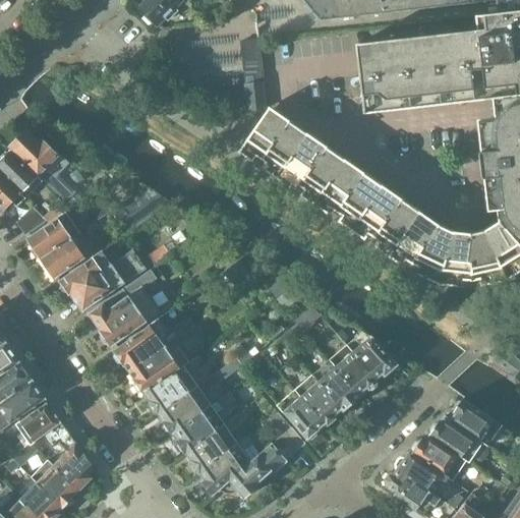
[(143,0),(137,6),(145,13),(143,14),(152,22),(153,21),(156,24),(164,16),(168,20),(178,10),(176,9),(184,0),(143,0)]
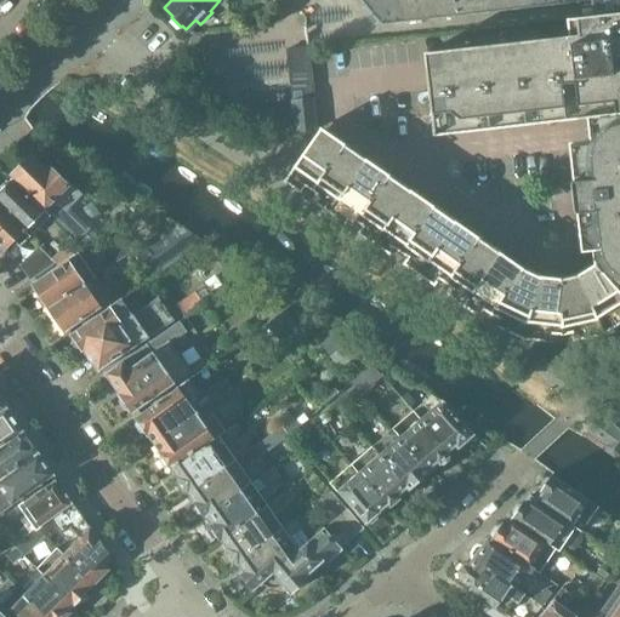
[(365,0),(364,1),(382,23),(384,23),(568,1),(568,0),(592,0),(595,13),(619,10),(619,0),(365,0)]
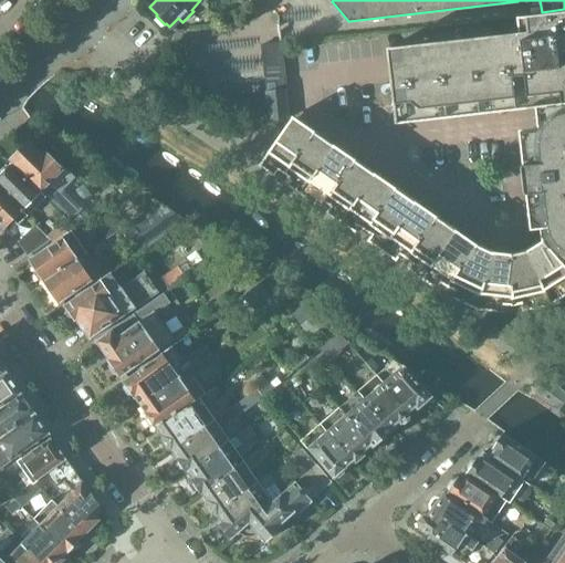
[(534,106),(564,102),(564,10),(515,16),(518,32),(386,47),(395,122),(534,106)]
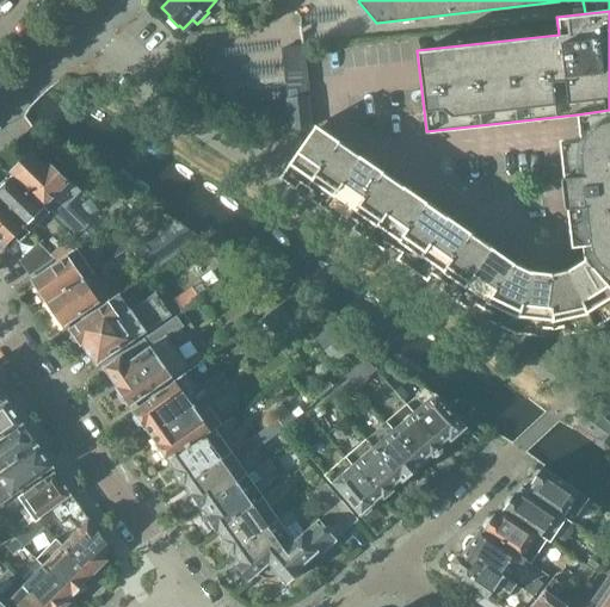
[(287,97),(290,129),(310,127),(307,94),(287,97)]
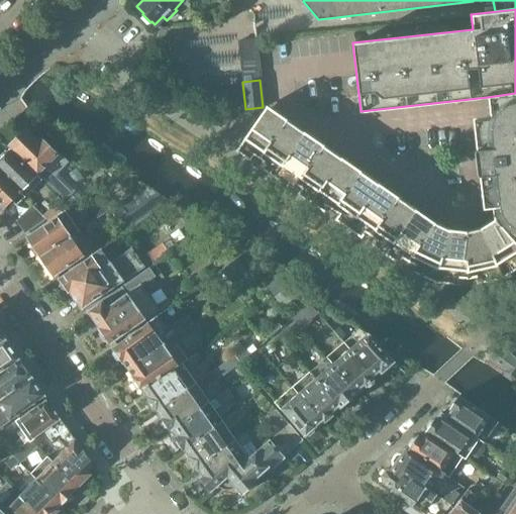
[(515,93),(488,97),(490,115),(473,117),(476,149),(474,149),(477,177),(479,177),(483,208),(492,207),(494,218),(515,243),(515,93)]
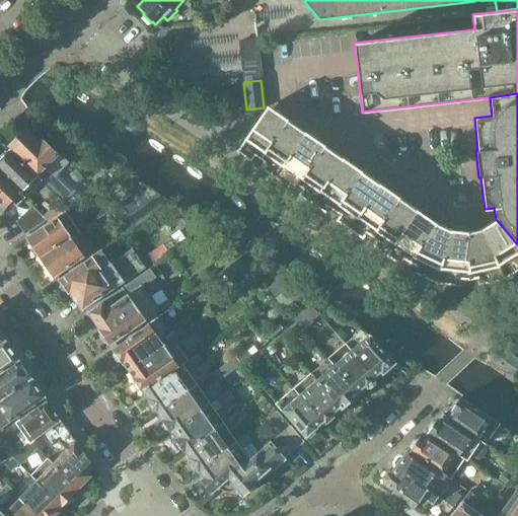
[(260,157),(287,118),(286,119),(267,104),(266,106),(267,106),(236,150),(250,159),(254,154),(260,157)]
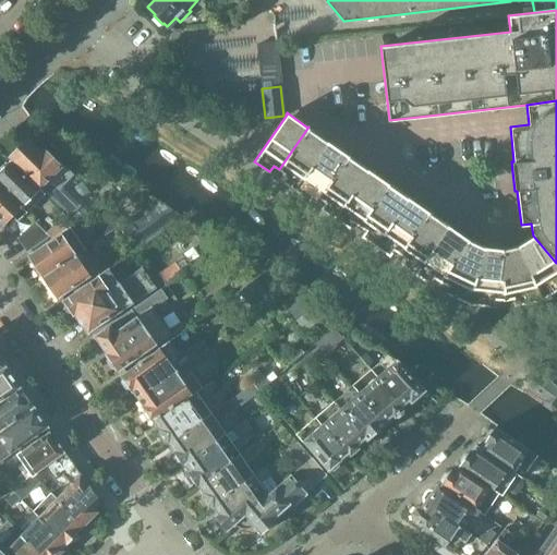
[(309,127),(279,169),(285,173),(280,180),(294,190),(329,141),(309,127)]
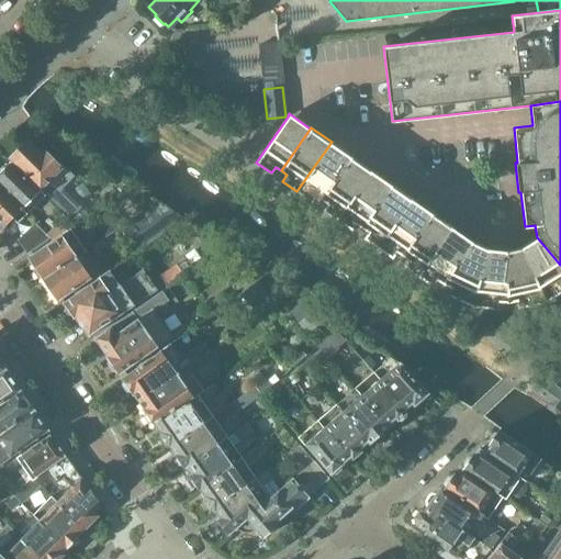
[(9,158),(12,161),(44,193),(60,210),(68,203),(57,192),(74,175),(65,165),(62,166),(47,153),(42,153),(31,142),(25,142),(9,158)]
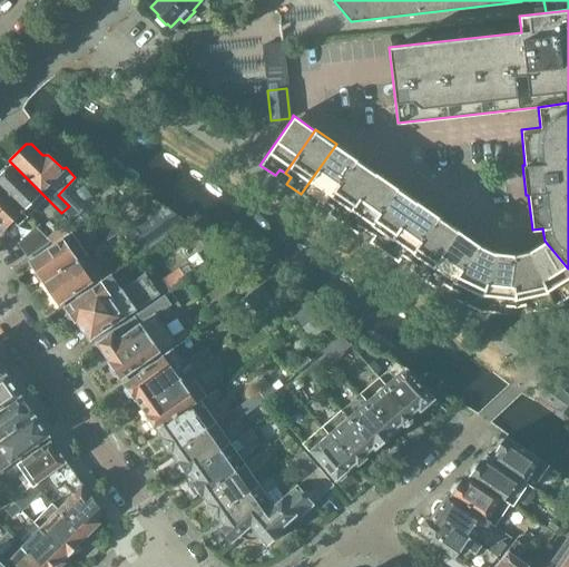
[(326,202),(356,158),(355,157),(355,158),(336,145),(336,144),(301,194),(315,204),(320,197),(326,202)]
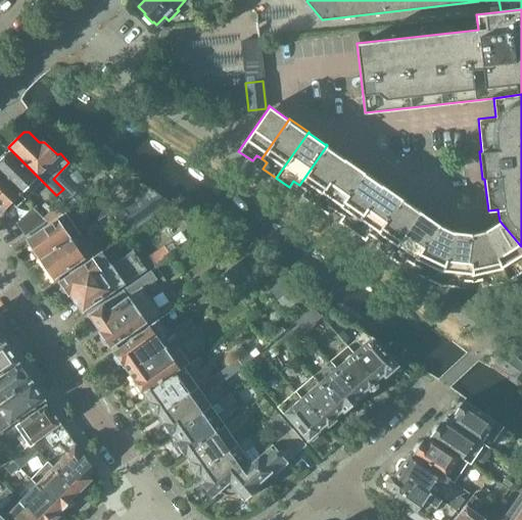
[(300,195),(314,204),(345,158),(327,145),(299,185),(304,189),(300,195)]
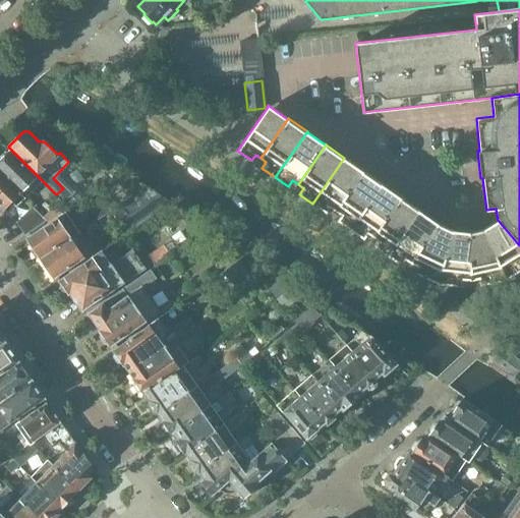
[(0,173),(23,196),(41,179),(11,150),(10,151),(5,150),(0,155),(1,160),(0,161),(0,173)]
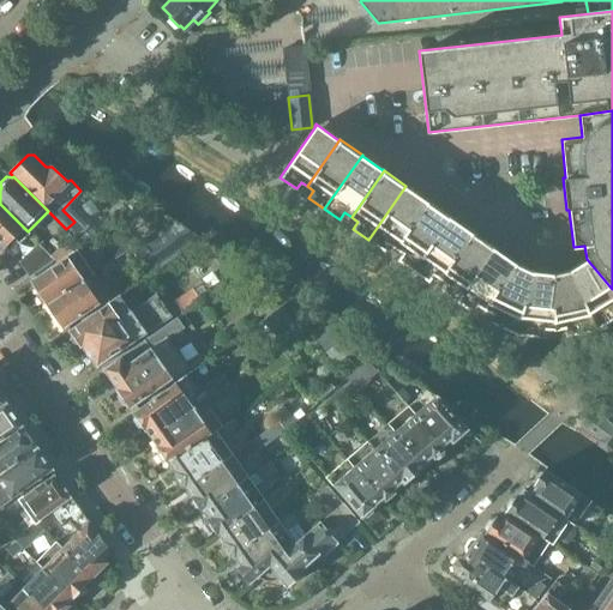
[(406,186),(368,240),(384,251),(389,243),(396,248),(428,200),(427,200),(427,201),(407,187),(407,186),(406,186)]
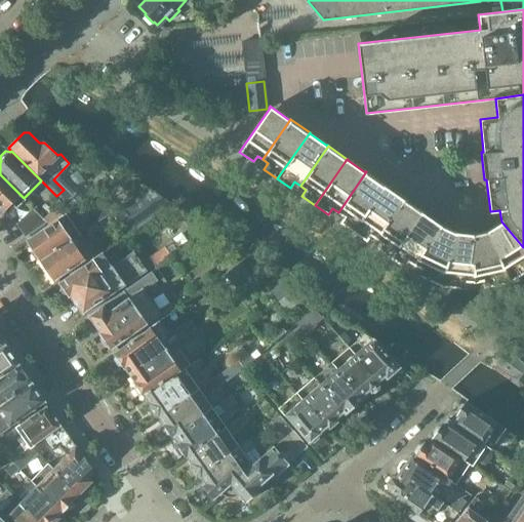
[(339,222),(353,231),(385,185),(366,171),(338,212),(344,215),(339,222)]
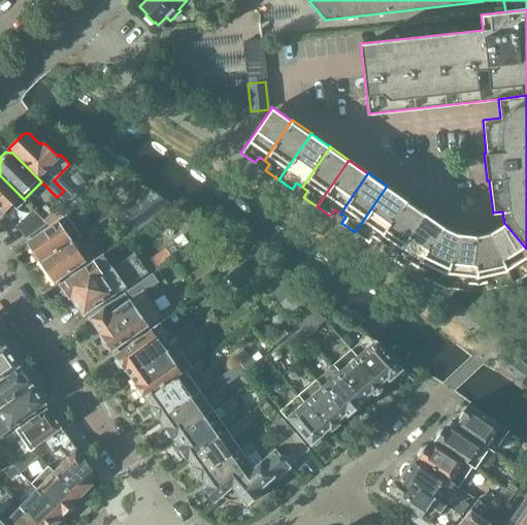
[(24,199),(0,175),(0,212),(10,202),(15,207),(24,199)]
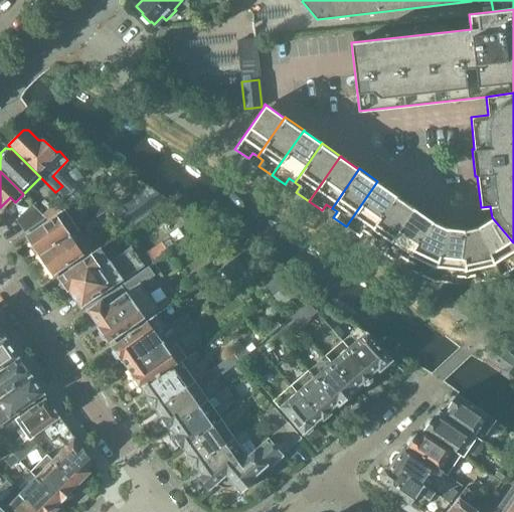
[(377,181),(346,226),(359,235),(363,229),(368,233),(396,194),(395,193),(394,194),(378,182),(377,181)]
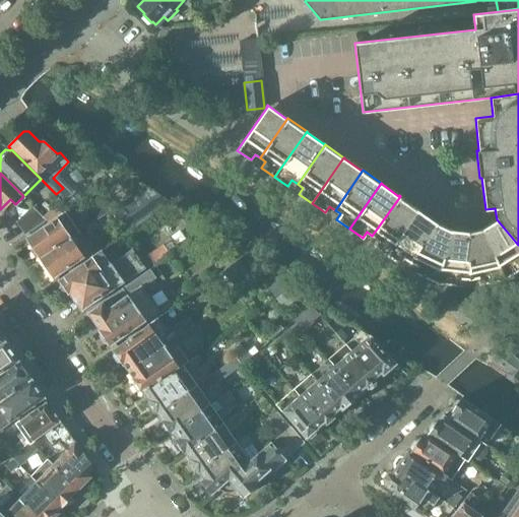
[(400,196),(372,236),(378,240),(374,246),(387,255),(418,209),(400,196)]
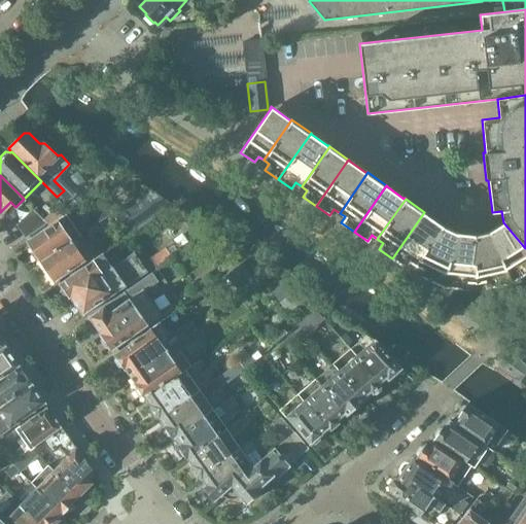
[(34,208),(15,223),(24,237),(47,221),(34,208)]
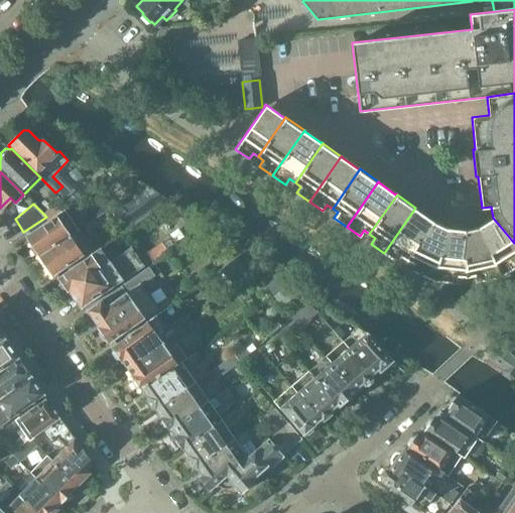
[(416,208),(415,208),(384,253),(397,262),(401,256),(406,260),(433,221),(433,220),(432,221),(415,209),(416,208)]
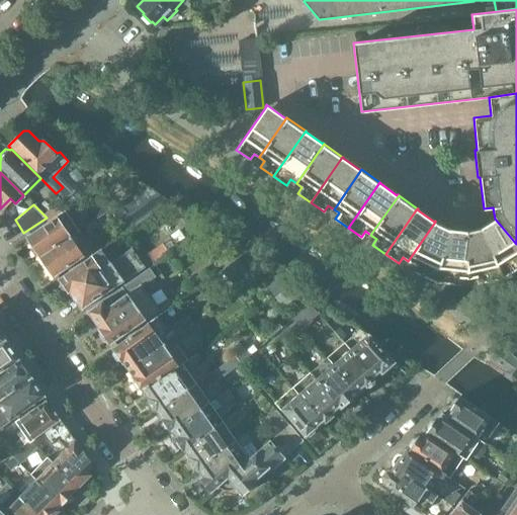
[(39,254),(39,255),(78,229),(64,209),(26,235),(31,244),(30,248),(35,254),(39,254)]
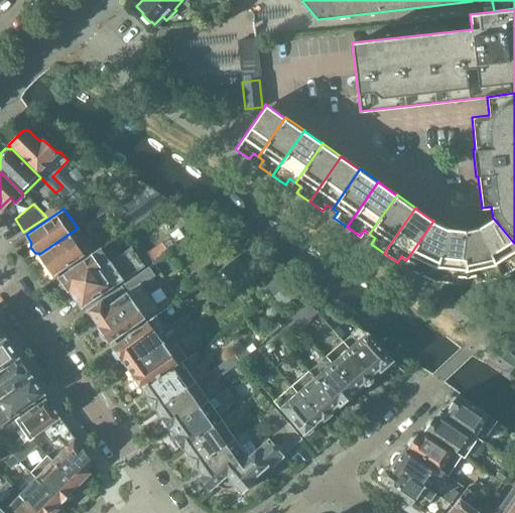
[(479,225),(500,276),(514,266),(514,243),(493,218),(481,226),(480,225),(479,225)]
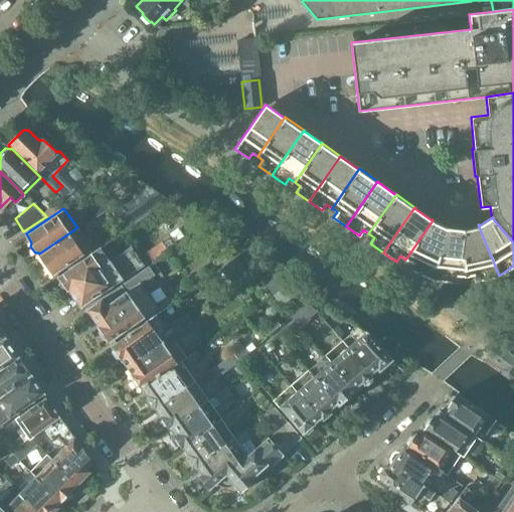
[(409,269),(433,280),(448,226),(433,220),(405,260),(412,263),(409,269)]
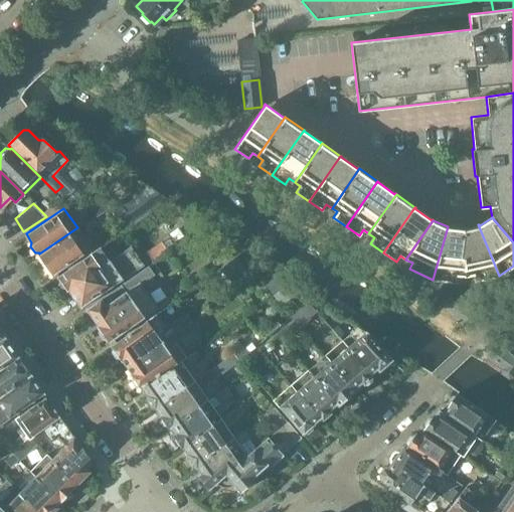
[(478,224),(463,228),(466,277),(473,275),(474,282),(499,276),(478,224)]
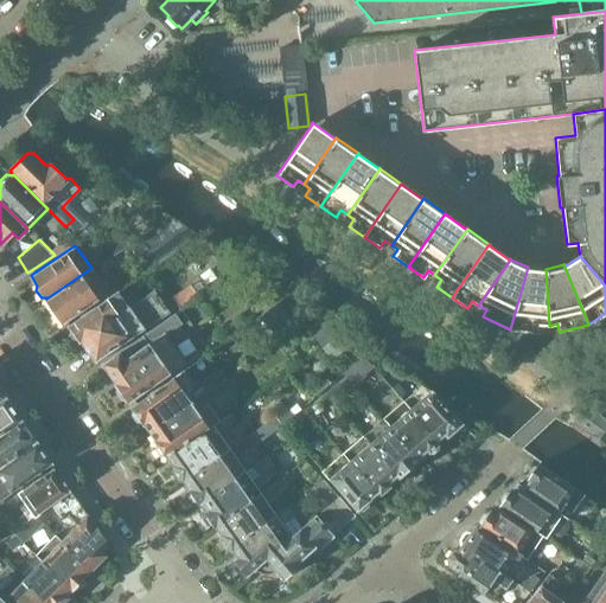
[(528,267),(510,329),(538,333),(540,325),(549,326),(546,269),(544,269),(544,270),(528,268),(528,267)]
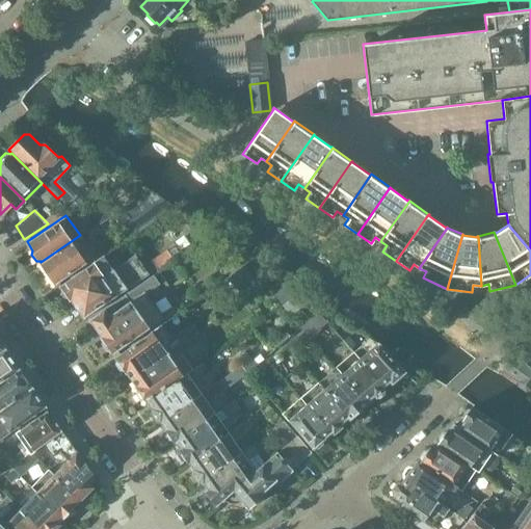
[(80,235),(41,262),(47,270),(46,274),(50,281),(54,282),(55,283),(94,256),(80,235)]
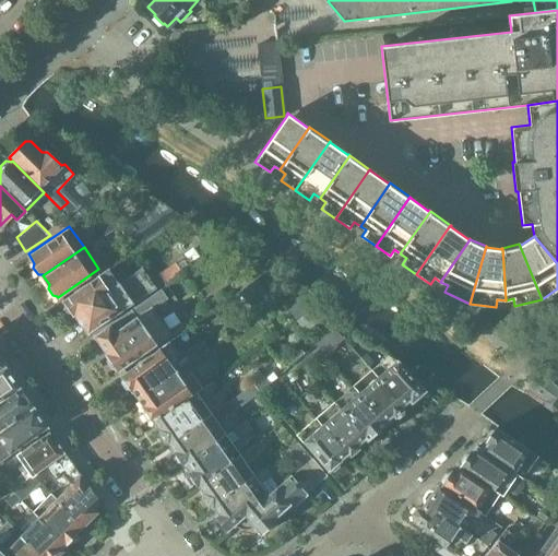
[(108,268),(63,298),(64,300),(63,306),(68,311),(73,312),(87,333),(121,310),(121,309),(155,286),(142,267),(119,283),(108,268)]
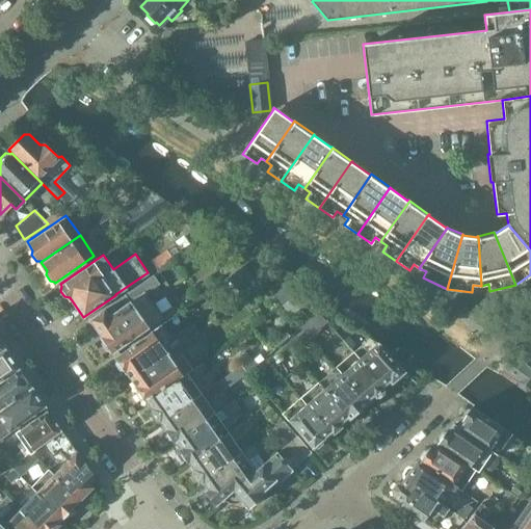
[(238,268),(254,289),(264,282),(248,260),(238,268)]
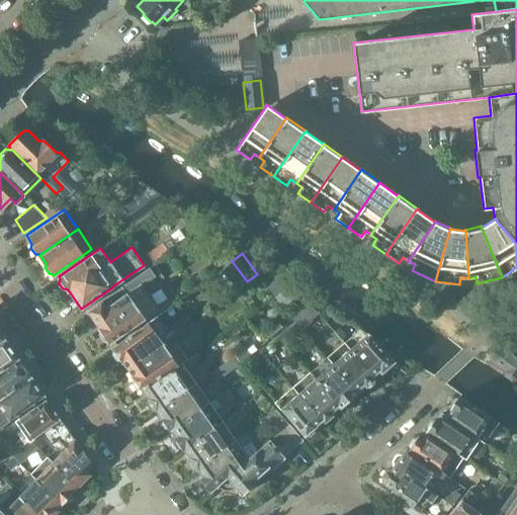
[(101,299),(87,310),(99,326),(98,327),(100,329),(99,334),(103,340),(109,341),(110,343),(155,312),(137,285),(106,307),(101,299)]
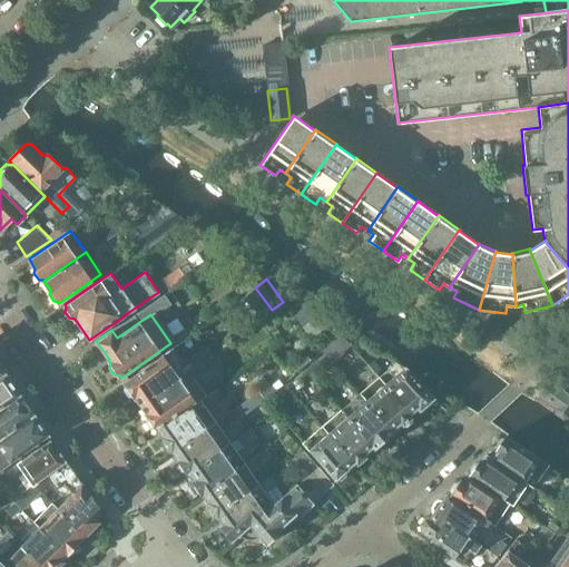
[(341,334),(322,350),(325,353),(331,360),(350,344),(341,334)]
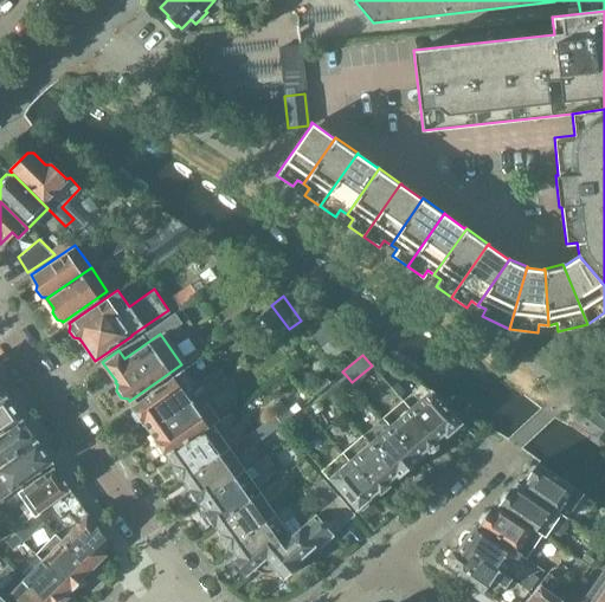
[(200,394),(182,369),(132,406),(132,407),(132,413),(136,420),(142,421),(149,431),(200,394)]
